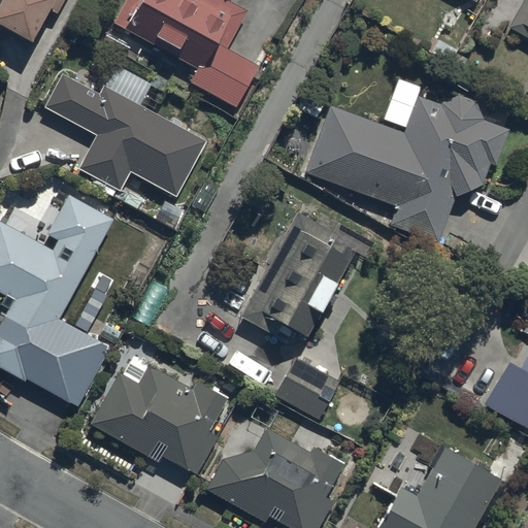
[(0,0),(0,30),(31,46),(55,0),(63,5),(65,0),(0,0)]
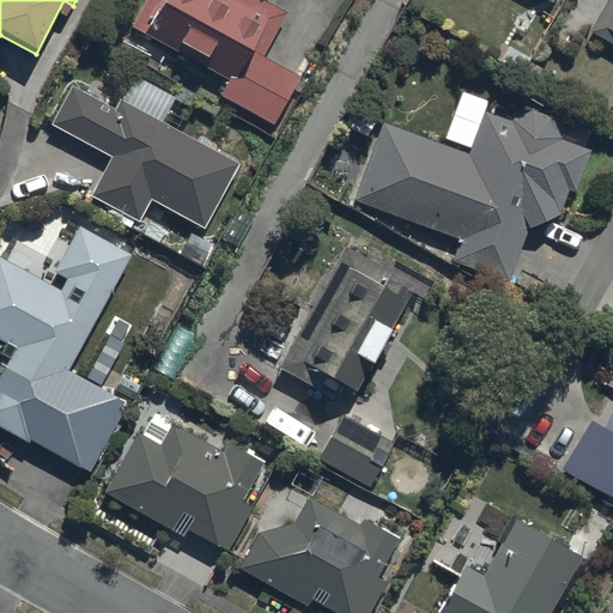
[(146,0),(131,30),(228,80),(219,97),(277,127),(302,79),(253,53),(260,38),(271,44),(287,13),(262,0),(146,0)]
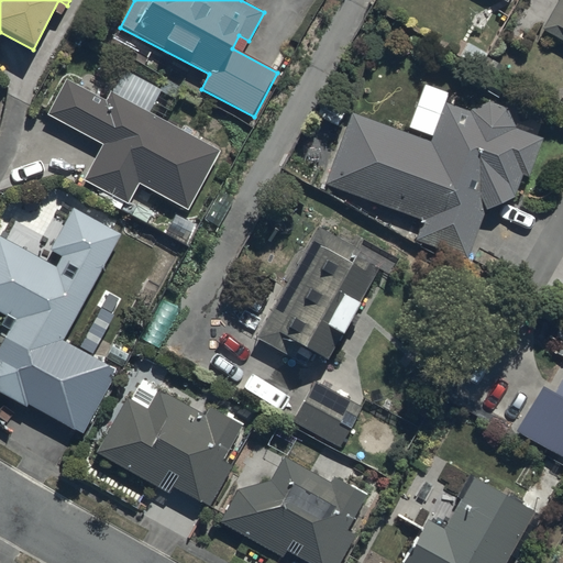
[(562,0),(559,0),(542,30),(562,41),(562,0)]
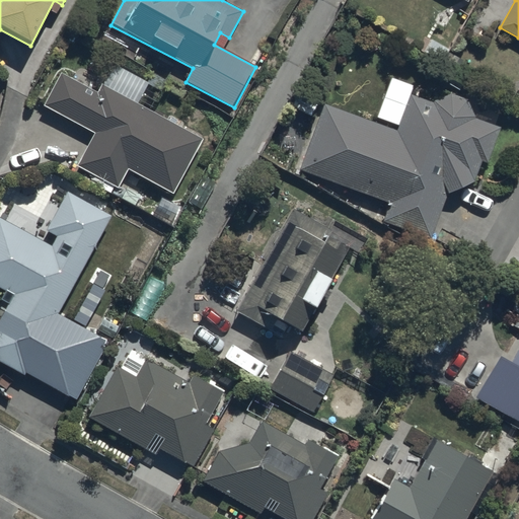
[(96,94),(60,75),(44,107),(93,136),(76,166),(118,189),(127,171),(171,196),(202,141),(136,104),(148,83),(115,64),(102,67),(93,84),(99,87),(96,94)]
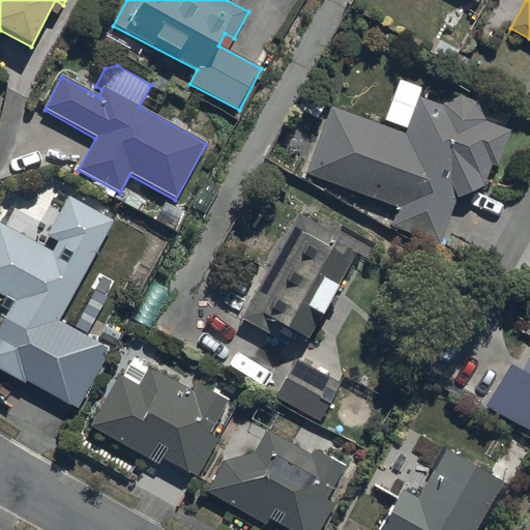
[(460,97),(441,107),(418,98),(406,135),(330,109),(306,177),(398,208),(390,229),(440,246),(457,200),(458,200),(459,200),(460,199),(461,199),(462,199),(463,199),(463,198),(464,198),(465,198),(466,198),(466,197),(467,197),(468,197),(469,196),(470,196),(471,195),(472,195),(473,194),(474,194),(475,193),(476,193),(477,192),(478,192),(479,190),(480,189),(481,189),(481,188),(482,188),(483,187),(487,184),(491,167),(498,168),(511,131),(484,122),(477,104),(460,97)]
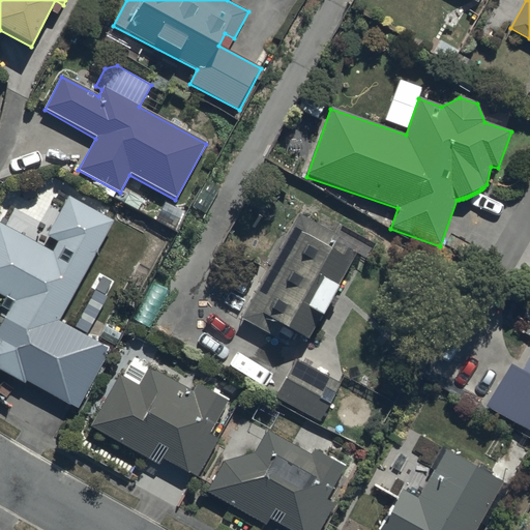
[(112,222),(67,198),(46,239),(56,245),(53,252),(0,224),(0,296),(11,303),(0,323),(0,370),(77,410),(109,349),(58,322),(112,222)]
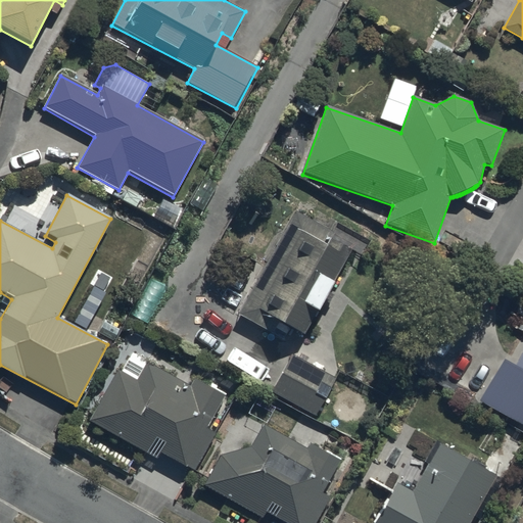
[(334,235),(296,214),(285,233),(278,228),(264,253),(268,256),(236,314),(274,335),(280,324),(302,337),(349,252),(330,241),(334,235)]
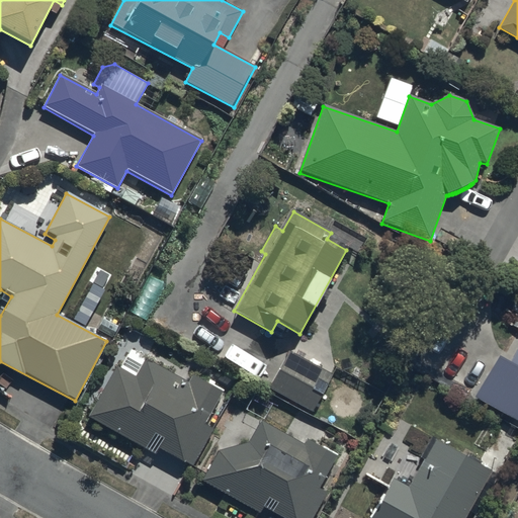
[(517,343),(508,365),(495,359),(473,401),(517,424),(517,343)]
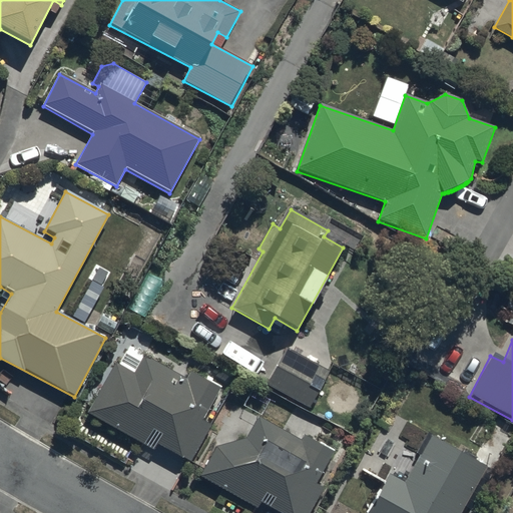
[(185,380),(129,348),(119,366),(116,364),(87,415),(153,452),(157,445),(189,463),(210,425),(202,420),(223,383),(208,374),(205,380),(190,371),(185,380)]
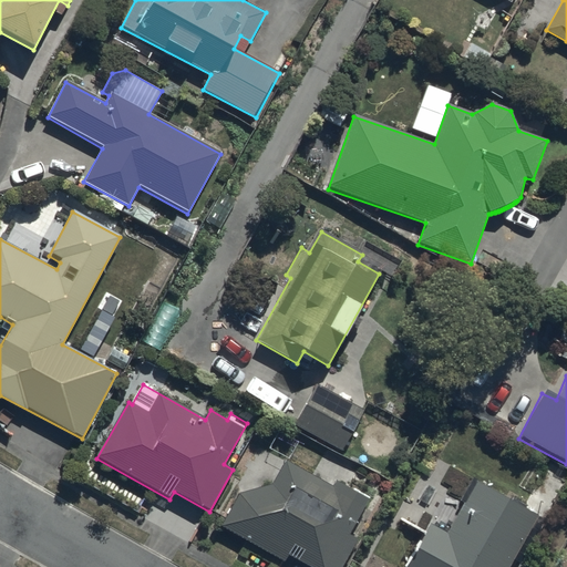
[(363,412),(316,385),(295,425),(343,451),(363,412)]
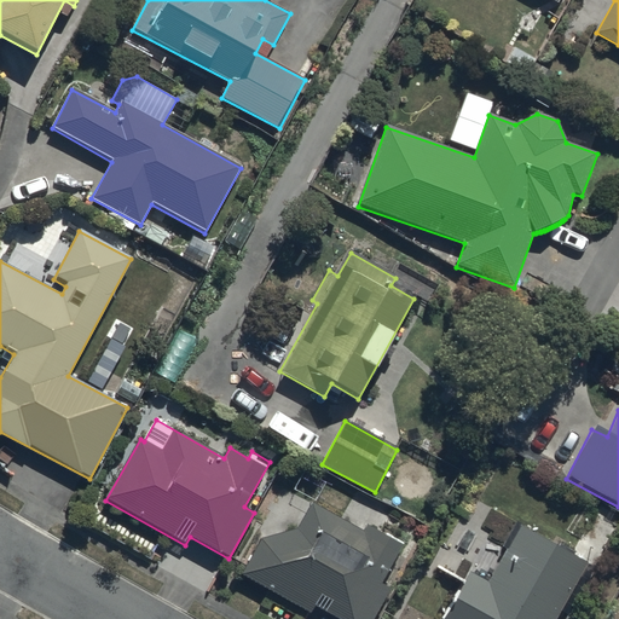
[(362,533),(311,504),(299,530),(262,538),(241,576),(311,614),(313,609),(330,618),(374,618),(391,591),(380,585),(403,545),(366,525),(362,533)]
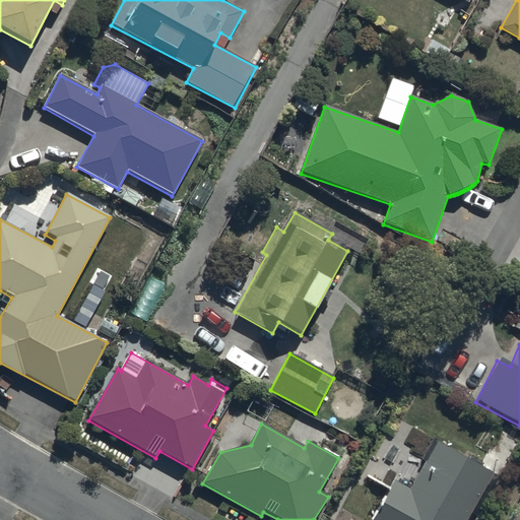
[(408,492),(393,482),(371,519),(470,519),(474,514),(480,517),(502,480),(438,443),(408,492)]
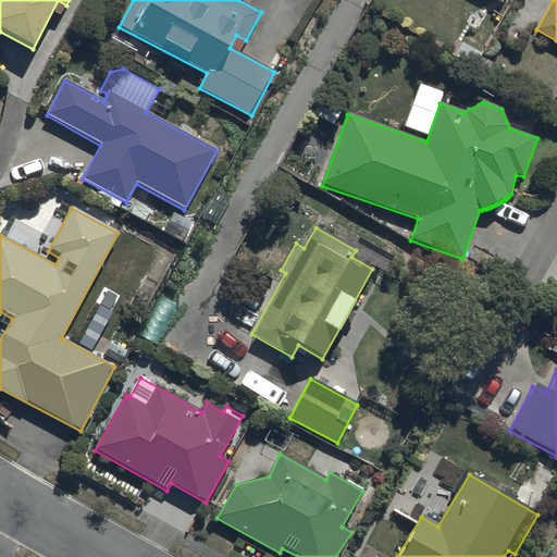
All buildings are outlined.
